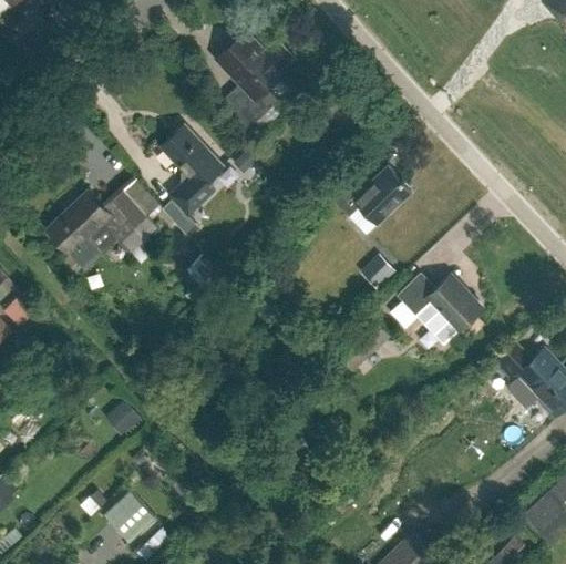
[(0,32),(2,36),(22,16),(17,10),(22,6),(21,4),(24,0),(0,0),(0,32)]
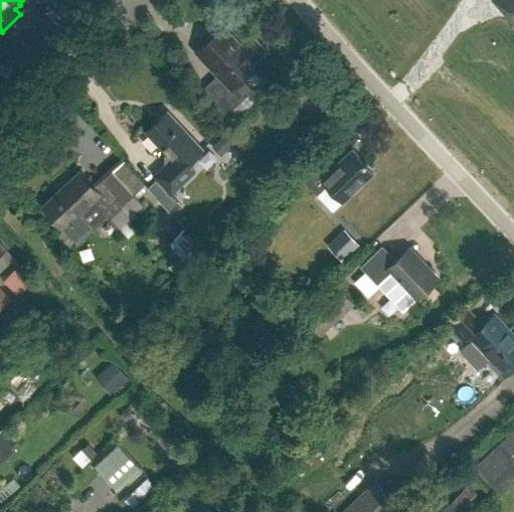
[(513,0),(495,0),(513,19),(513,0)]
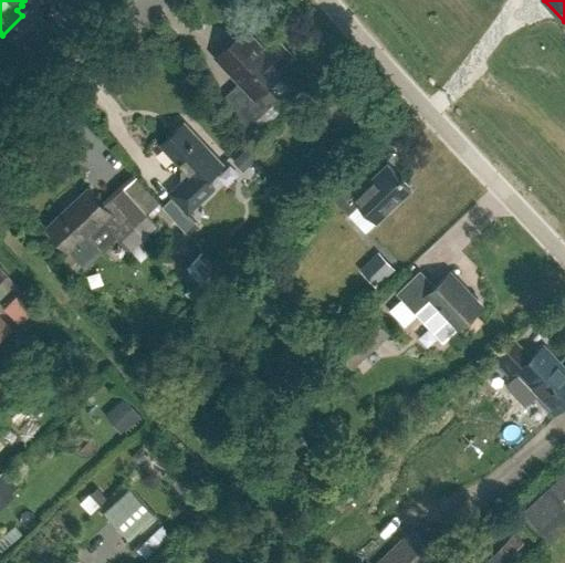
[(215,59),(242,87),(222,105),(250,135),(259,127),(254,123),(278,102),(267,90),(283,73),(279,70),(291,59),(275,42),(264,53),(244,31),(215,59)]
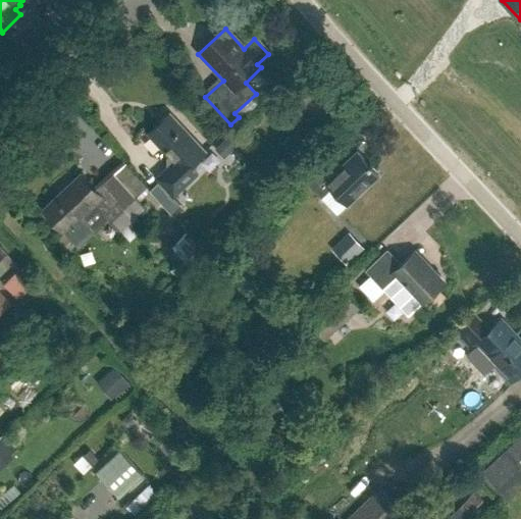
[(172,175),(173,176),(163,187),(173,197),(196,176),(189,168),(205,154),(169,115),(148,135),(174,162),(172,164),(172,175)]
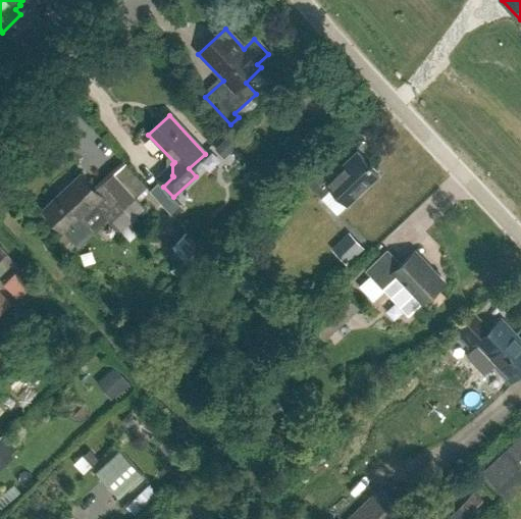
[(230,137),(218,147),(227,157),(239,146),(230,137)]
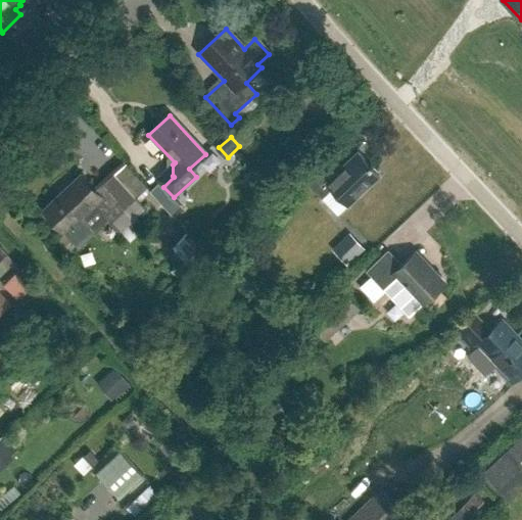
[(322,200),(332,191),(347,207),(379,177),(358,153),(335,176),(315,154),(295,173),(322,200)]
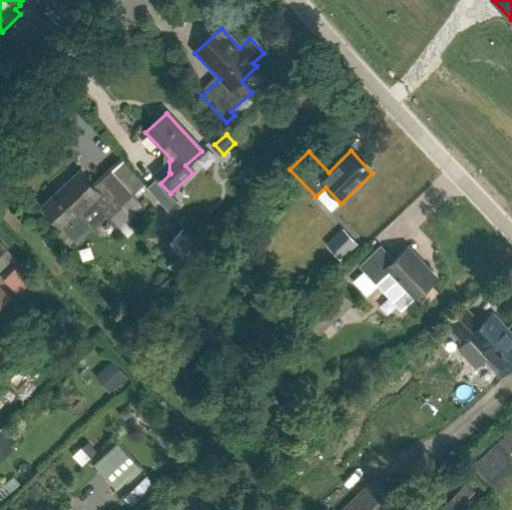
[(121,161),(111,170),(120,179),(134,194),(144,185),(121,161)]
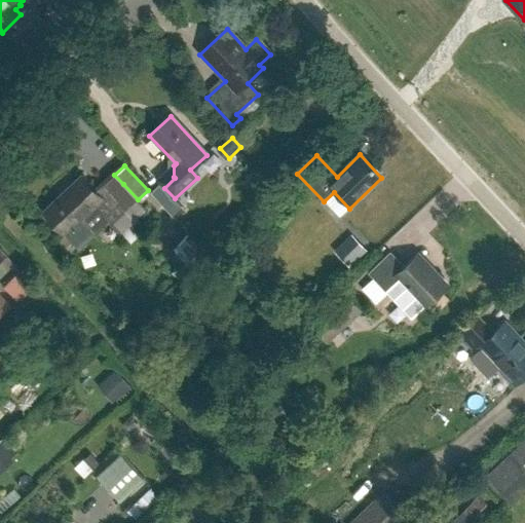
[(123,184),(114,175),(97,191),(82,176),(43,213),(75,247),(105,219),(118,232),(145,208),(138,199),(123,184)]
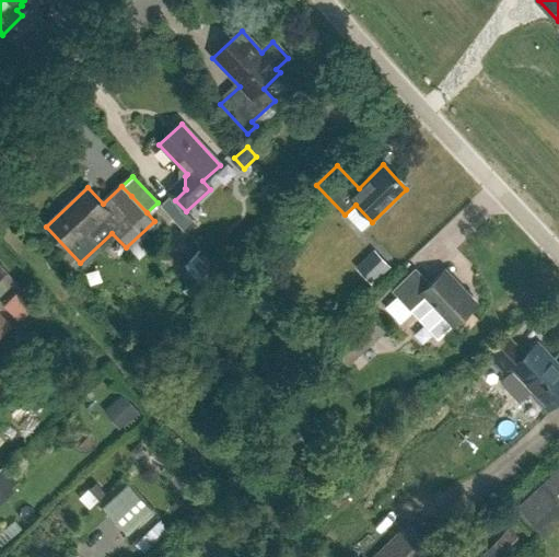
[(199,250),(182,267),(202,288),(220,270),(199,250)]
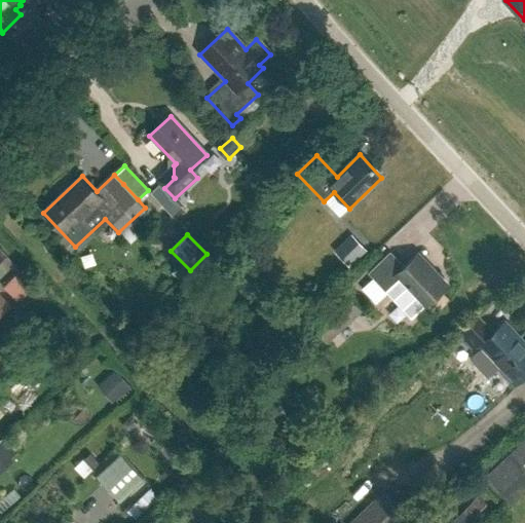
[(335,253),(347,265),(362,253),(349,239),(335,253)]
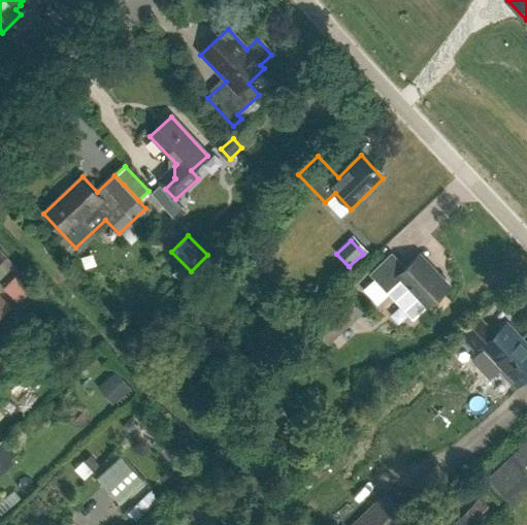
[(369,275),(388,296),(413,322),(449,287),(419,256),(404,269),(391,255),(369,275)]
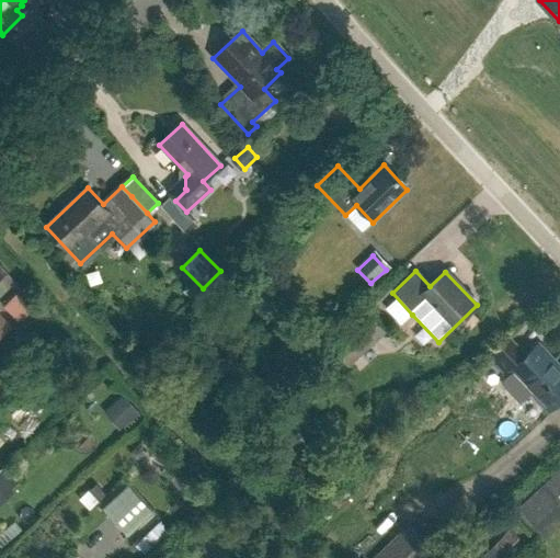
[(3,308),(12,318),(19,325),(32,312),(25,306),(15,296),(3,308)]
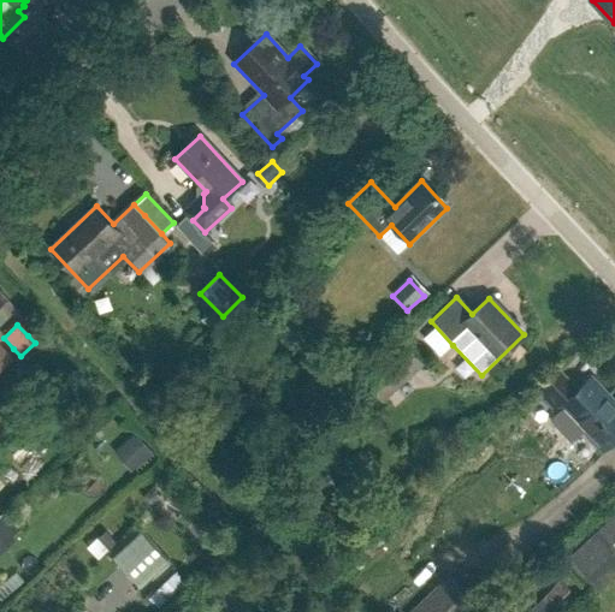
[(0,368),(11,358),(0,346),(0,368)]
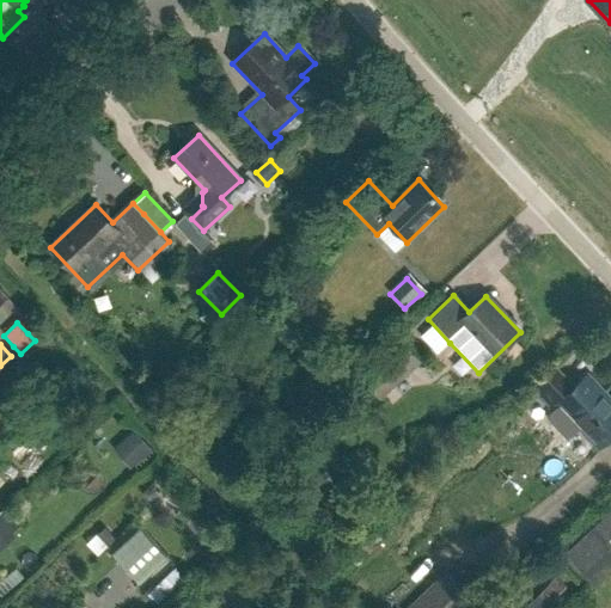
[(402,344),(360,381),(379,401),(421,364),(402,344)]
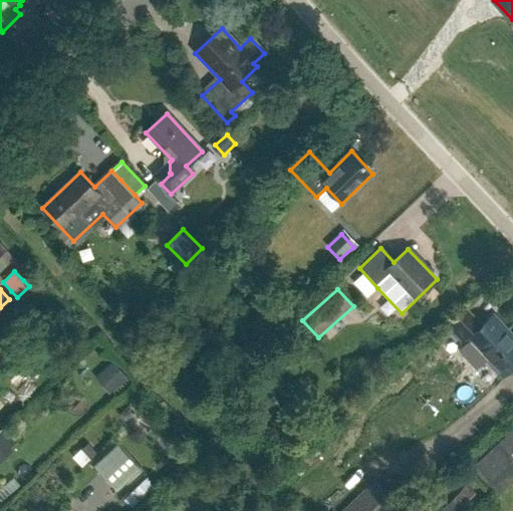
[(464,310),(447,326),(464,345),(471,338),(491,359),(488,362),(502,377),(512,366),(512,360),(512,359),(512,338),(492,316),(481,327),(464,310)]
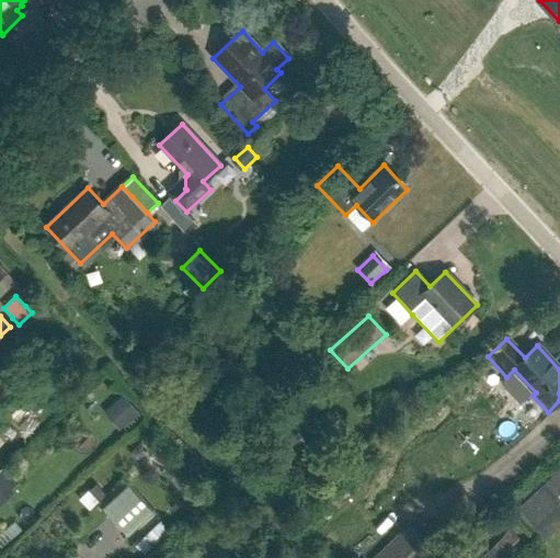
[(123,396),(107,409),(123,428),(138,414),(123,396)]
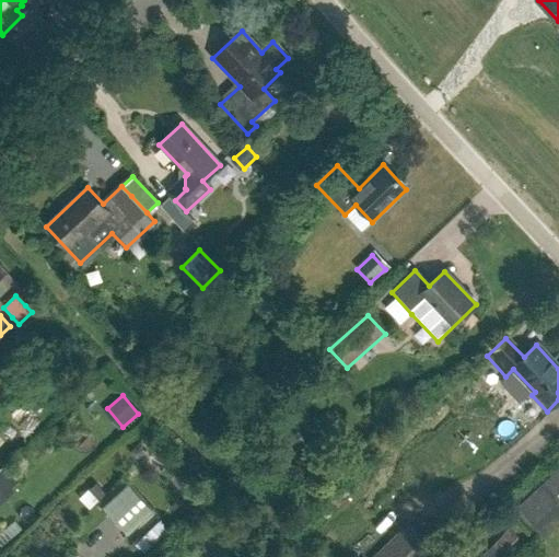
[(0,499),(9,491),(0,482),(0,499)]
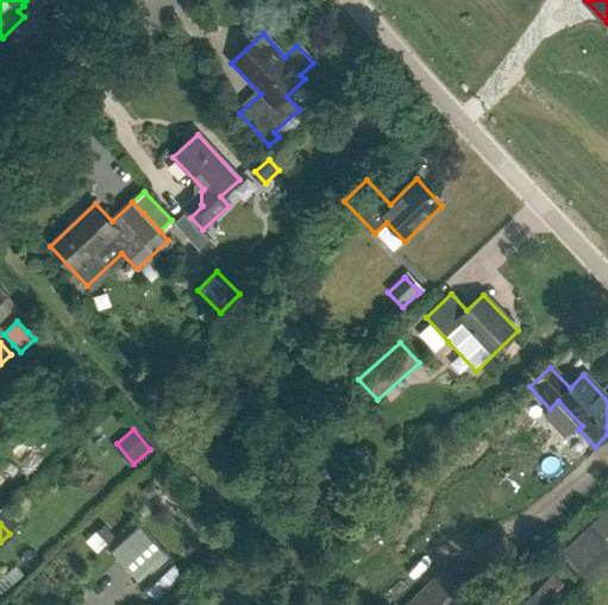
[(138,580),(167,555),(139,525),(111,550),(138,580)]
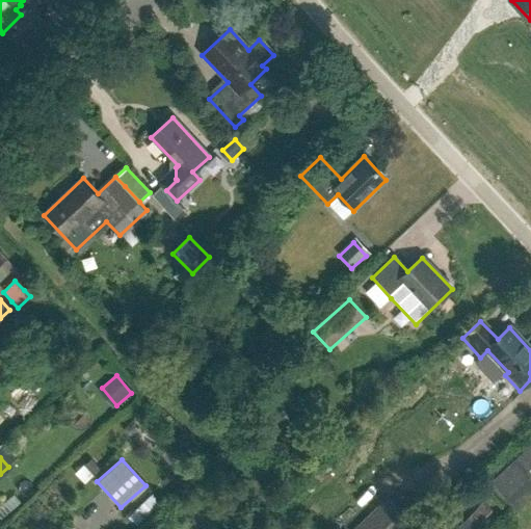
[(530,478),(513,459),(488,483),(507,503),(530,480),(530,478)]
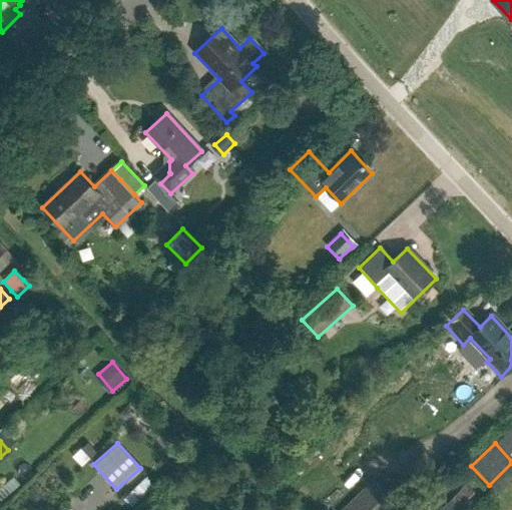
[(393,509),(398,506),(374,480),(341,509),(393,509)]
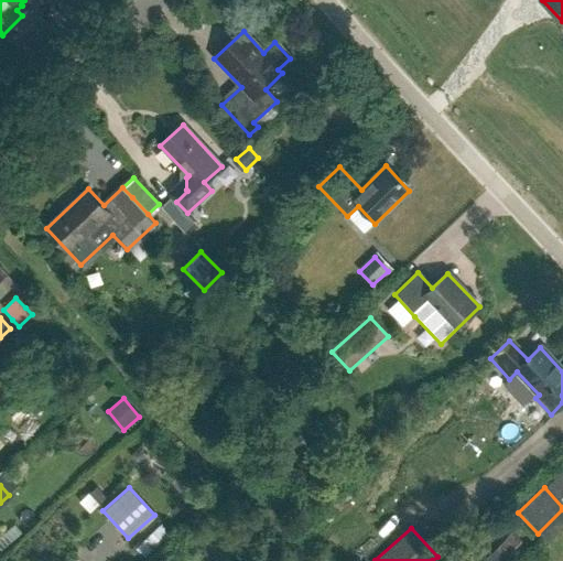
[(488,558),(490,560),(504,560),(521,545),(511,535),(488,558)]
